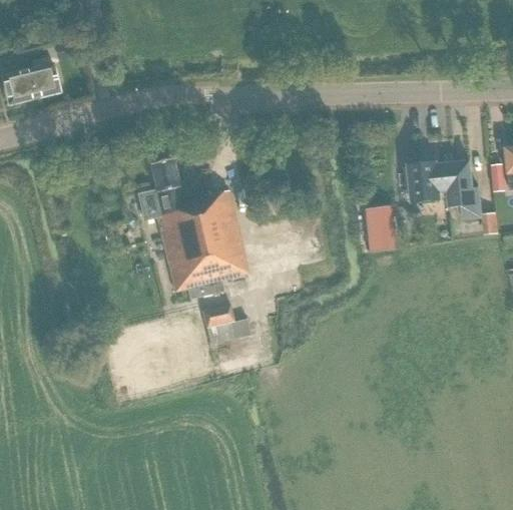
[(75,40),(61,44),(65,57),(78,54),(75,40)]
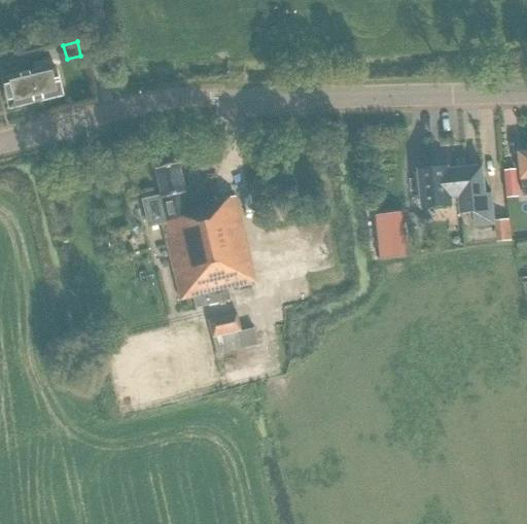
[(54,64),(30,70),(31,75),(35,74),(36,79),(31,80),(36,101),(61,95),(54,64)]
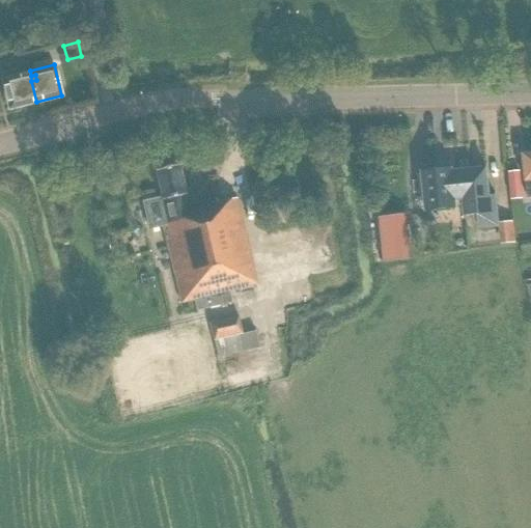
[(31,76),(30,71),(16,74),(15,68),(0,73),(2,78),(1,78),(8,108),(36,102),(31,81),(36,80),(35,75),(31,76)]
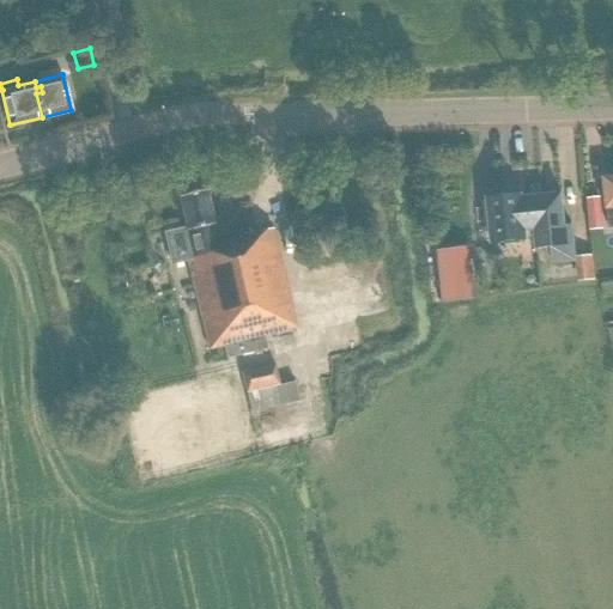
[(206,188),(178,195),(193,256),(187,257),(208,347),(223,343),(226,357),(267,347),(263,334),(296,327),(272,226),(249,232),(249,227),(217,236),(206,188)]
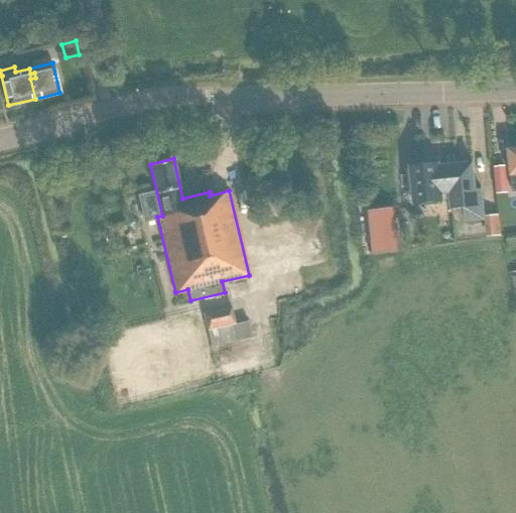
[(450,193),(452,209),(465,207),(466,221),(485,219),(482,188),(476,189),(473,162),(447,164),(450,193)]
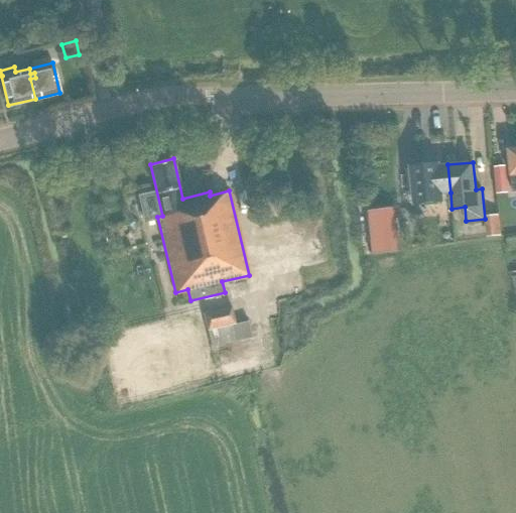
[(442,194),(450,193),(447,164),(439,165),(439,163),(410,166),(413,204),(443,201),(442,194)]
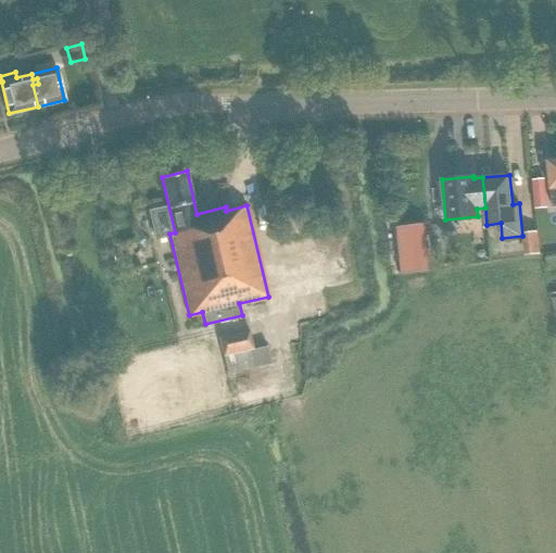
[(532,178),(534,201),(547,200),(544,177),(532,178)]
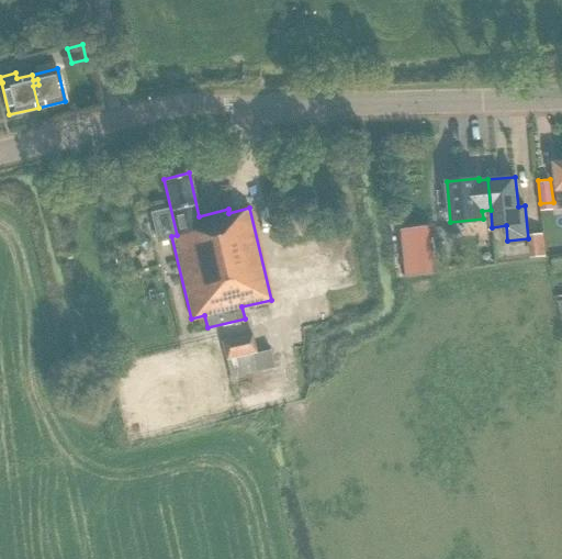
[(400,228),(404,276),(435,272),(430,225),(400,228)]
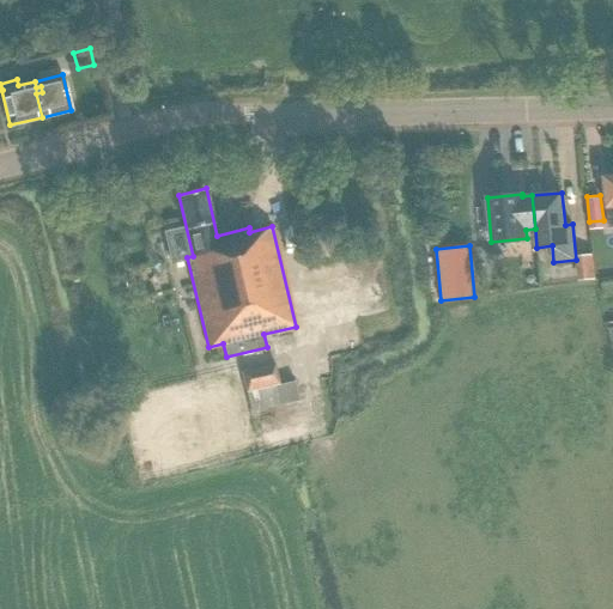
[(253,409),(301,399),(296,378),(281,382),(275,360),(242,369),(247,390),(253,409)]
